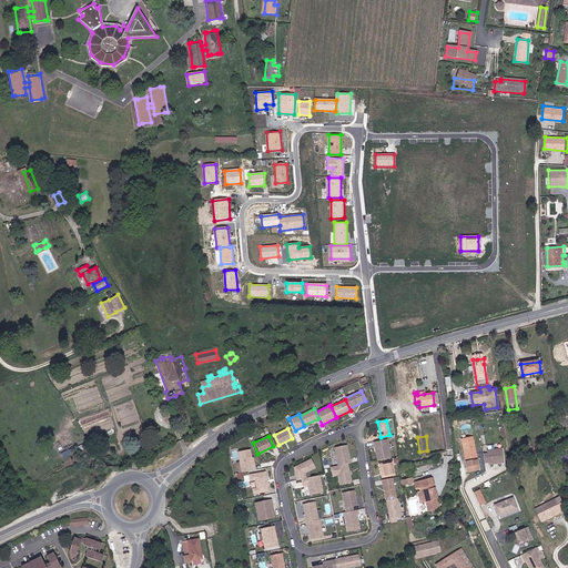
[(476,460),(474,436),(463,437),(466,462),(476,460)]
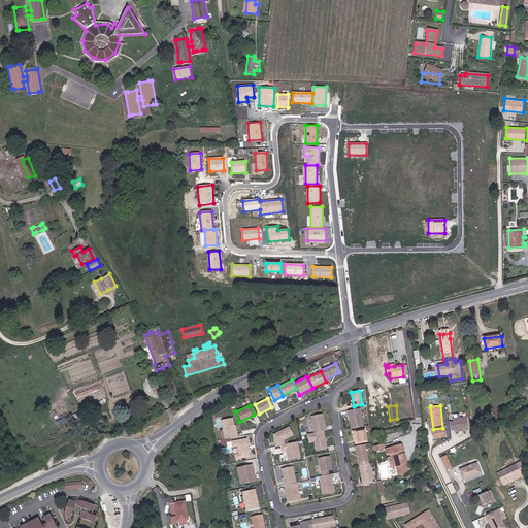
[(359,409),(347,411),(350,428),(362,426),(359,409)]
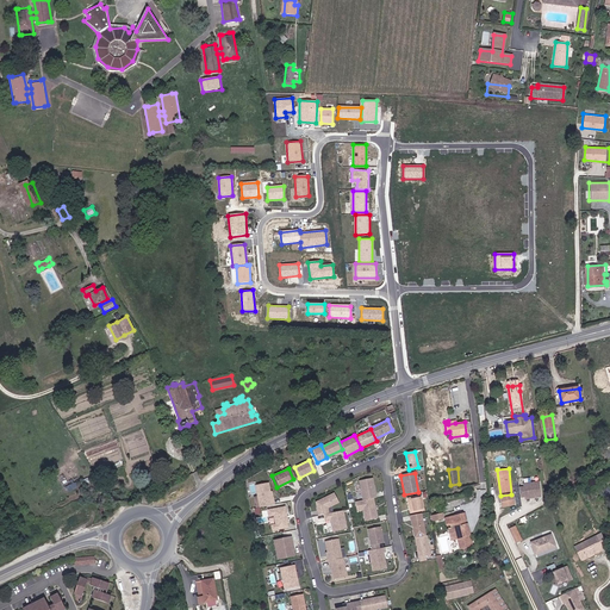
[(373,478),(360,480),(363,500),(374,498),(378,498),(373,478)]
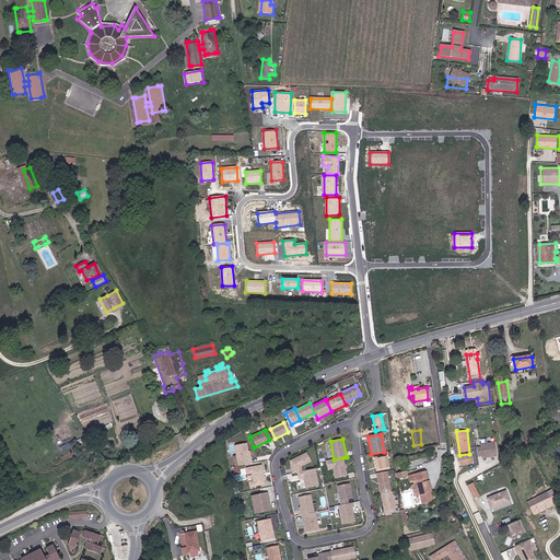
[(247,443),(235,445),(238,466),(253,463),(251,451),(249,451),(247,443)]
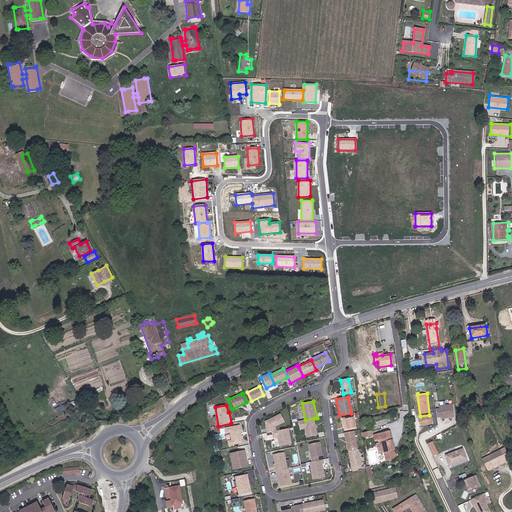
[(439,407),(439,409),(435,410),(436,418),(440,417),(440,419),(454,417),(452,405),(439,407)]
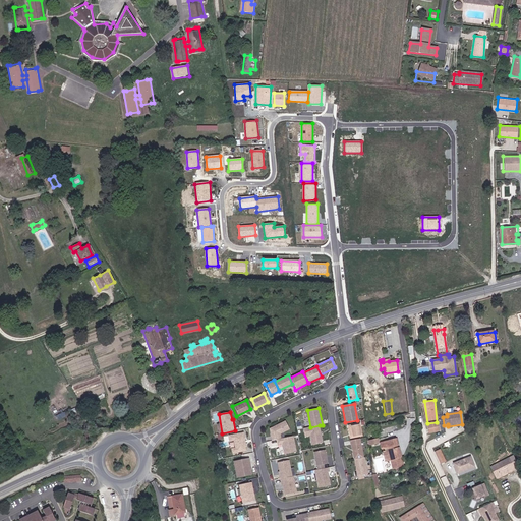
[(269,429),(271,441),(279,439),(278,435),(287,429),(283,422),(269,429)]
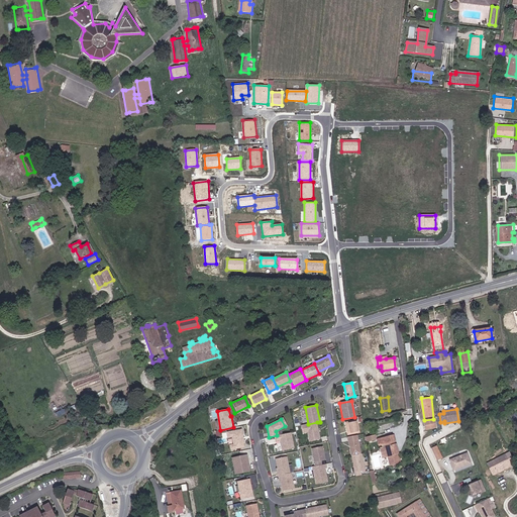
[(357,420),(344,422),(347,435),(360,433),(357,420)]
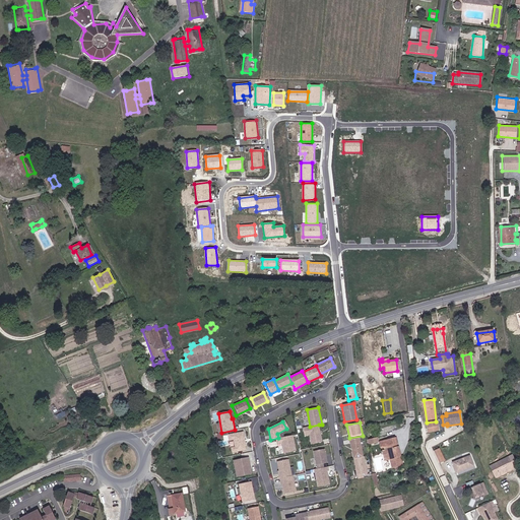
[(310,427),(304,428),(305,436),(310,435),(312,444),(323,442),(319,425),(310,427)]
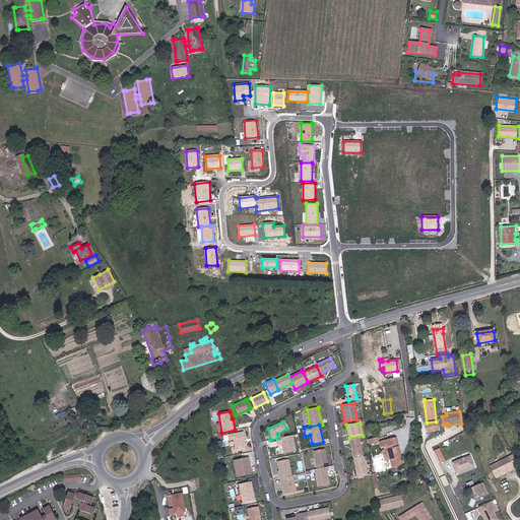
[(241,433),(226,435),(228,441),(232,440),(234,447),(230,448),(231,452),(244,450),(243,446),(244,446),(241,433)]
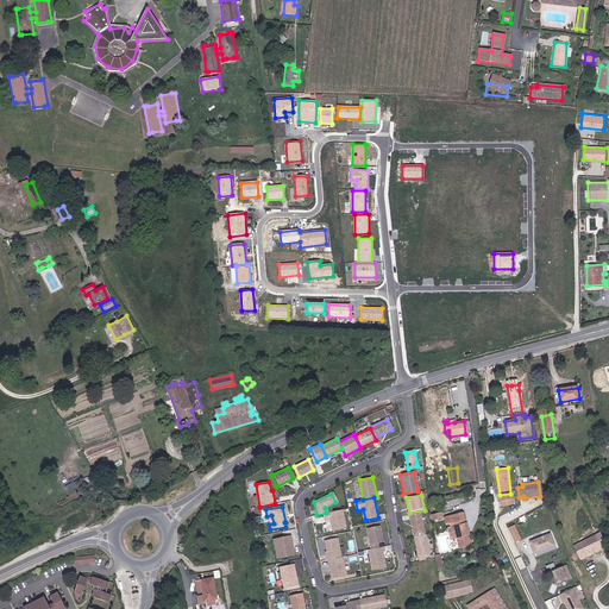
[(340,510),(321,514),(322,520),(328,519),(331,531),(344,528),(340,510)]
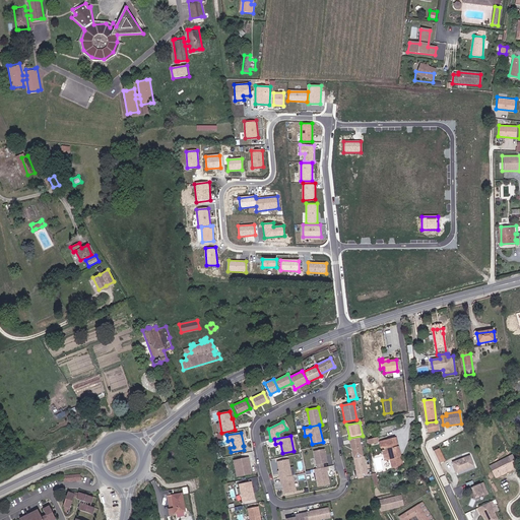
[(358,439),(348,440),(351,459),(362,457),(358,439)]
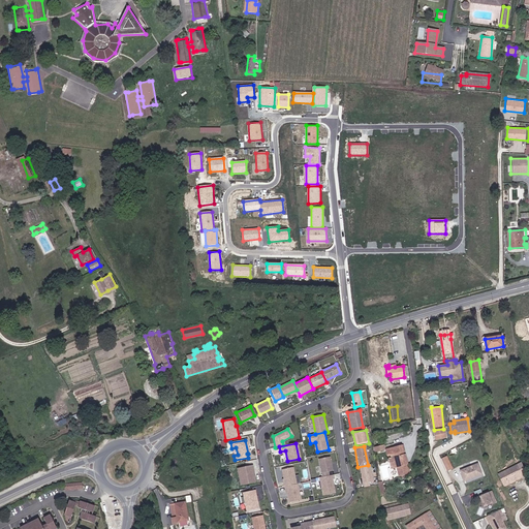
[(401,446),(399,446),(386,450),(387,456),(392,455),(393,458),(387,459),(391,468),(395,467),(398,477),(399,476),(400,479),(404,478),(403,475),(407,474),(404,465),(406,464),(404,456),(402,456),(401,452),(402,452),(401,446)]
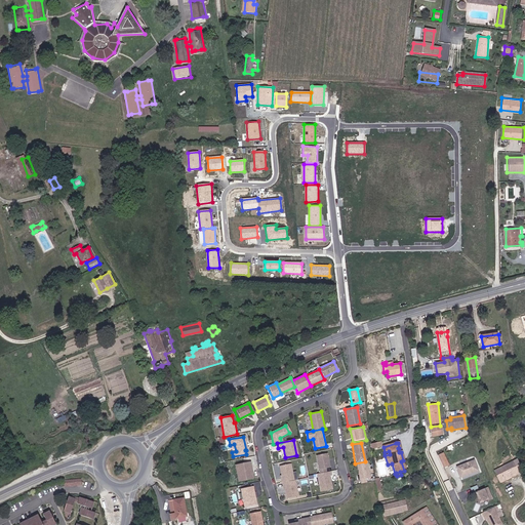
[(449,466),(443,452),(437,455),(443,469),(449,466)]
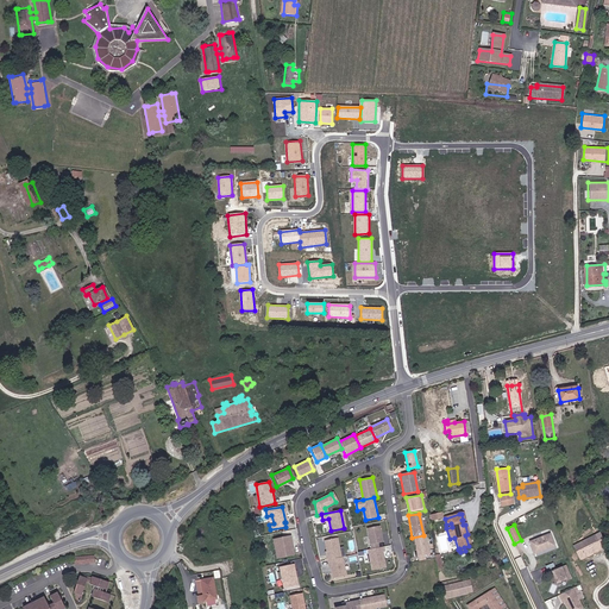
[(365,529),(369,550),(377,547),(376,544),(381,542),(377,527),(365,529)]
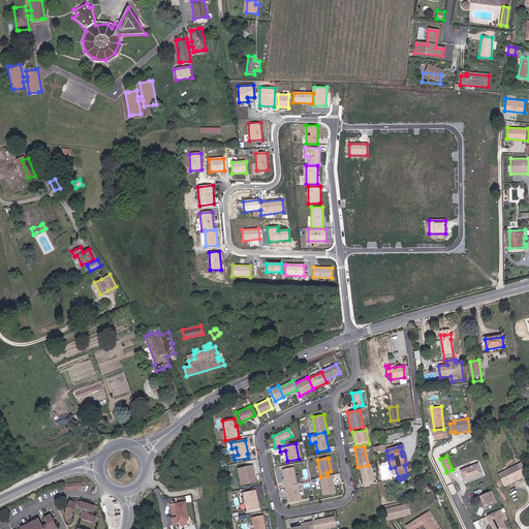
[(475,464),(459,472),(463,481),(479,473),(475,464)]
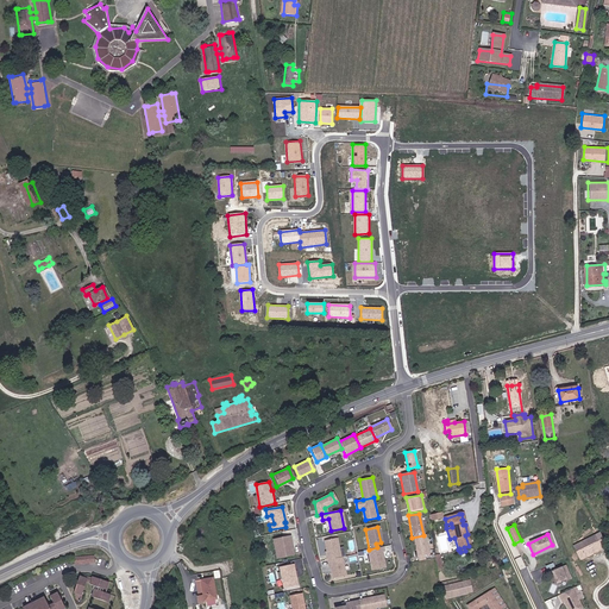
[(573,545),(579,557),(601,546),(595,534),(573,545)]
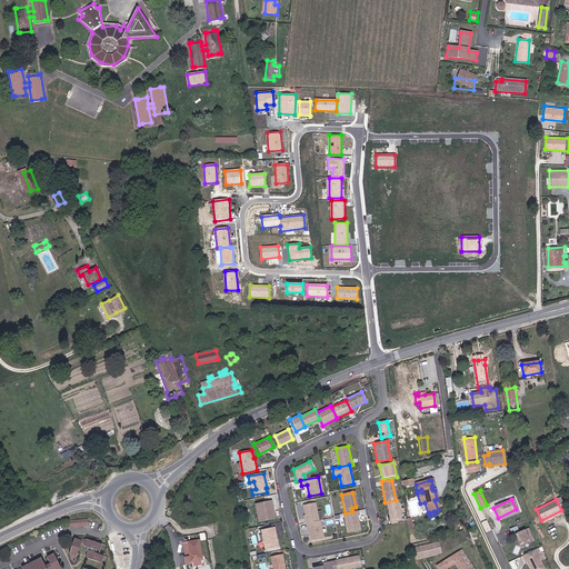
[(312,500),(301,502),(305,519),(302,519),(303,523),(317,521),(312,500)]
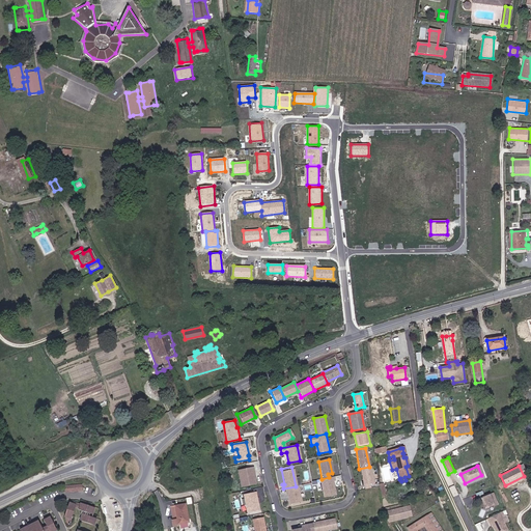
[(251,468),(236,471),(240,486),(254,483),(251,468)]
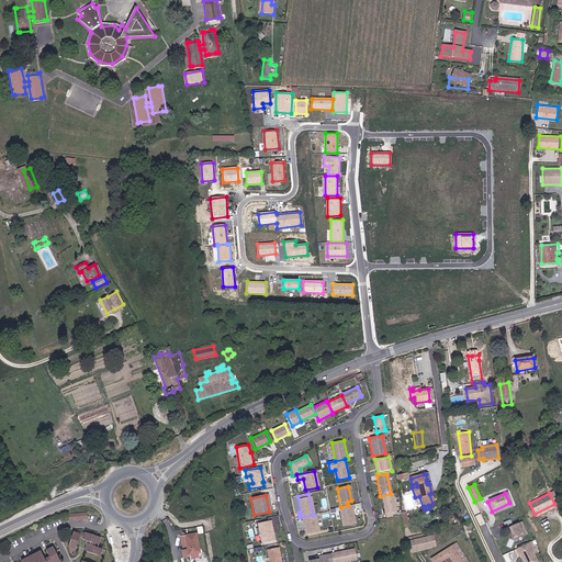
[(391,495),(381,496),(384,513),(394,512),(391,495)]
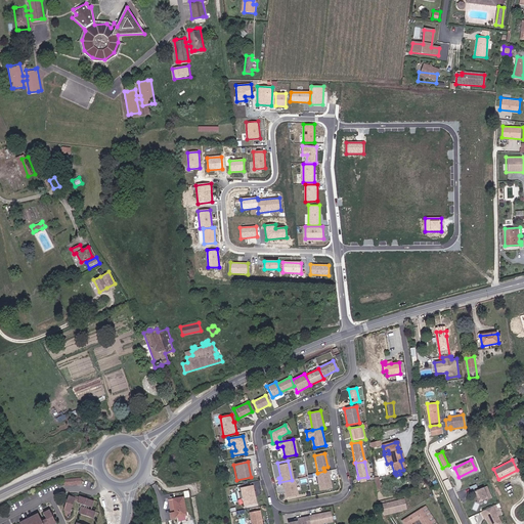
[(461,476),(462,478),(479,472),(478,470),(461,476)]
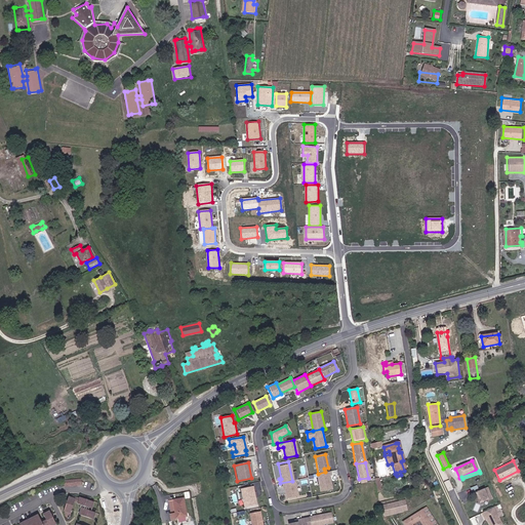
[(329,472),(316,474),(319,492),(331,490),(328,476),(329,476),(329,472)]
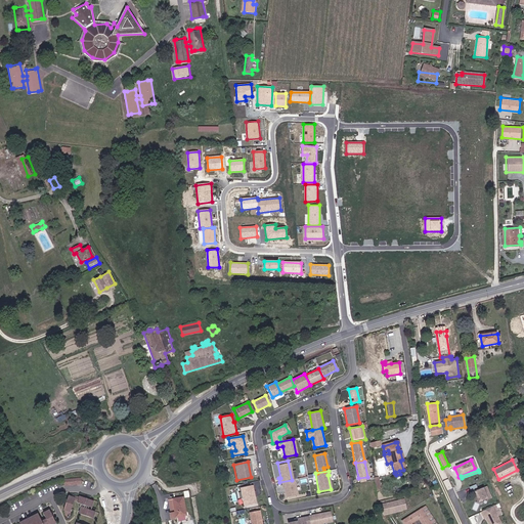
[(293,480),(279,483),(280,487),(281,486),(285,501),(297,499),(293,480)]
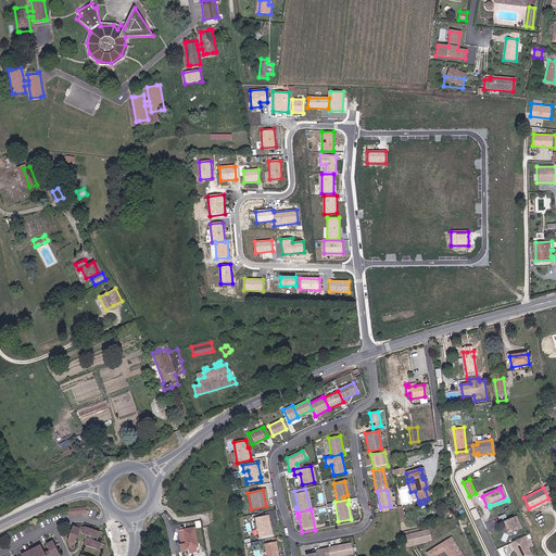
[(266,516),(253,519),(256,536),(269,534),(266,516)]
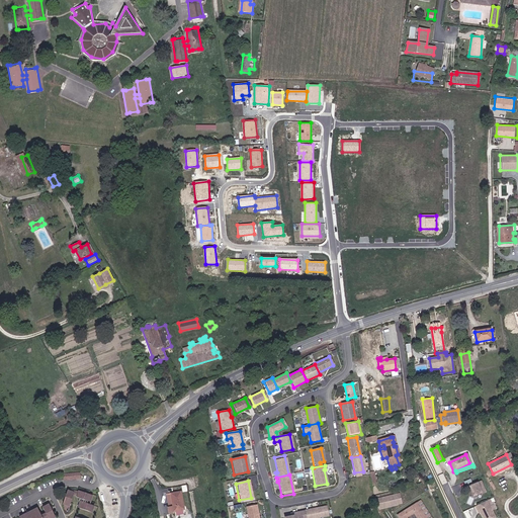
[(486,491),(482,481),(476,483),(476,484),(475,485),(473,484),(469,486),(472,492),(473,496),(478,494),(482,492),(483,493),(486,491)]
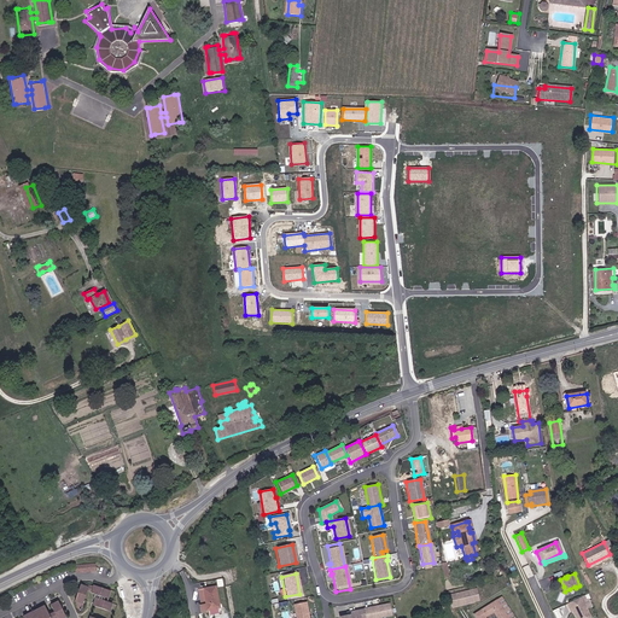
[(114,592),(110,590),(97,586),(95,588),(87,584),(86,587),(82,586),(77,599),(76,602),(85,606),(86,602),(89,592),(94,594),(93,595),(99,596),(98,601),(94,610),(106,613),(111,616),(114,606),(110,605),(103,604),(105,599),(106,600),(110,601),(114,592)]
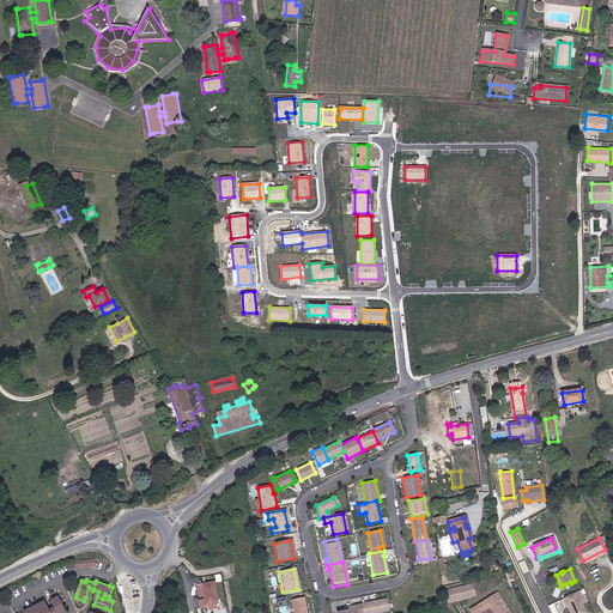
[(216,583),(202,584),(207,606),(219,604),(216,583)]
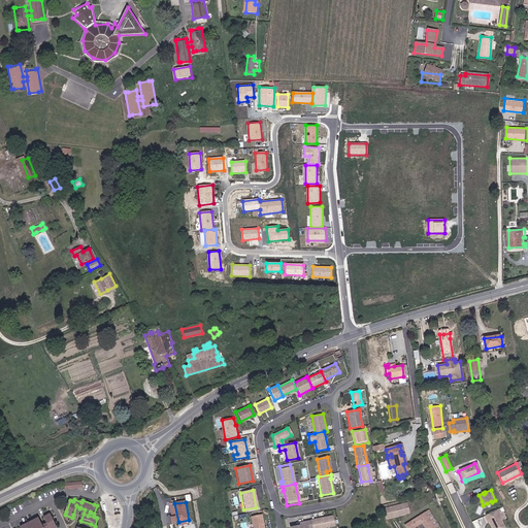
[(407,502),(383,508),(386,520),(410,514),(407,502)]
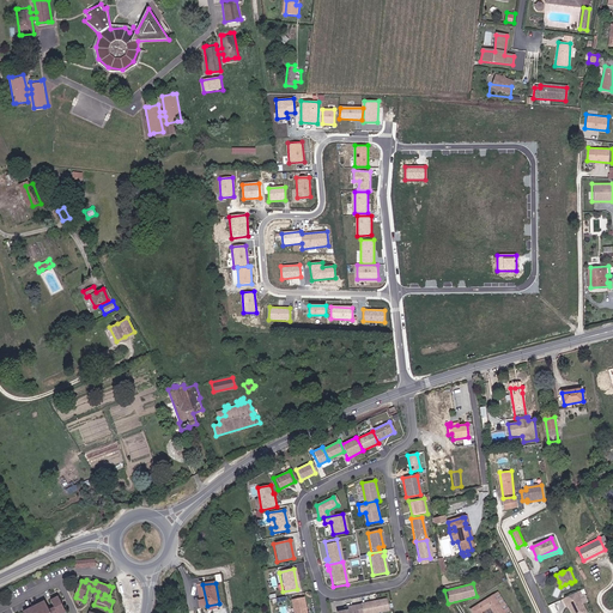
[(584,612),(586,612),(576,593),(562,599),(565,605),(566,605),(570,612),(584,612)]
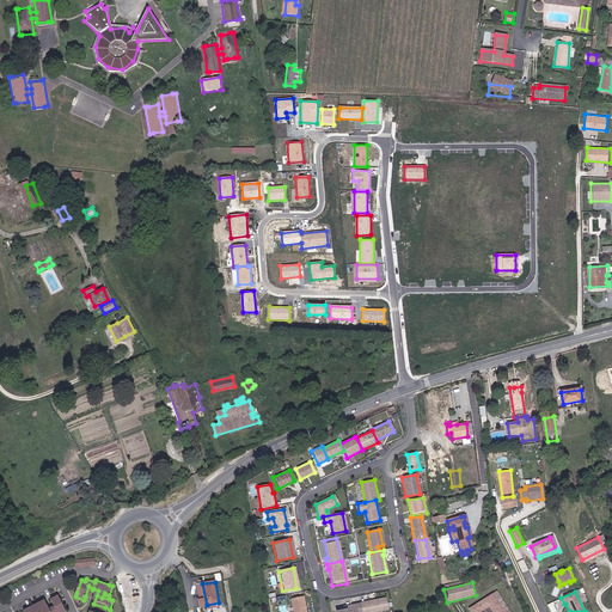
[(491,598),(499,611),(506,611),(497,594),(491,598)]
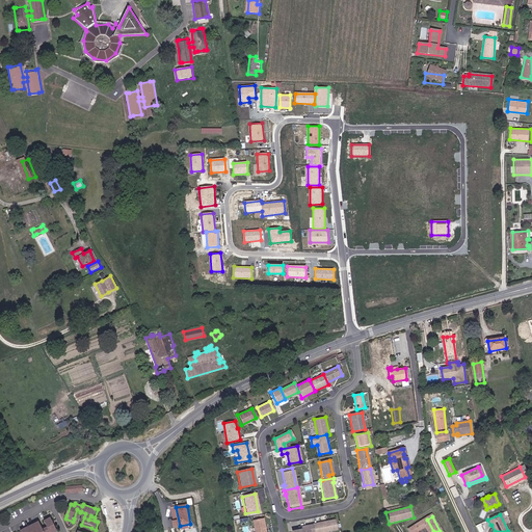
[(57,531),(60,531),(59,529),(53,517),(47,521),(50,527),(45,529),(41,522),(33,526),(22,531),(57,531)]
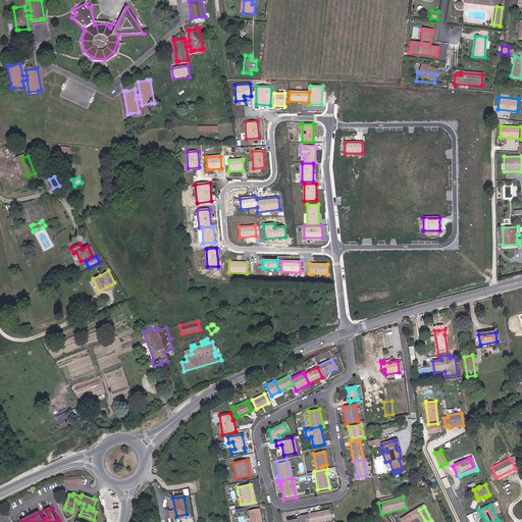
[(259,521),(257,509),(246,512),(248,521),(259,521)]
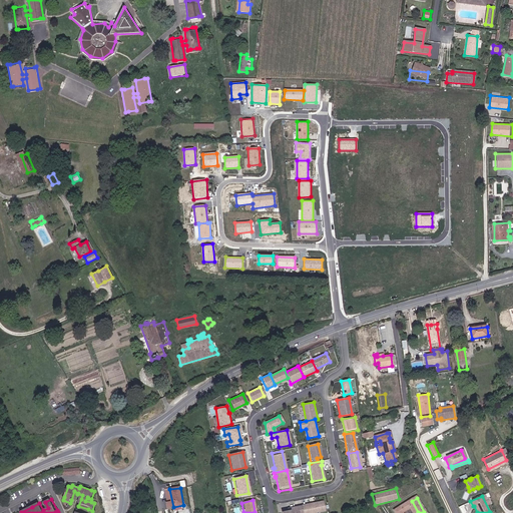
[(395,512),(418,512),(412,501),(394,511),(395,512)]
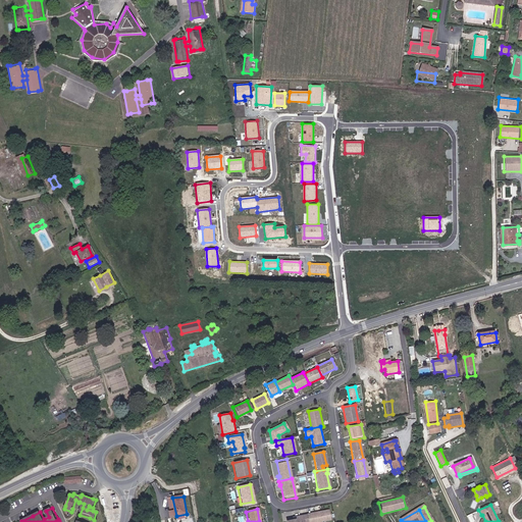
[(327,511),(306,516),(306,521),(318,521),(328,520),(327,511)]
